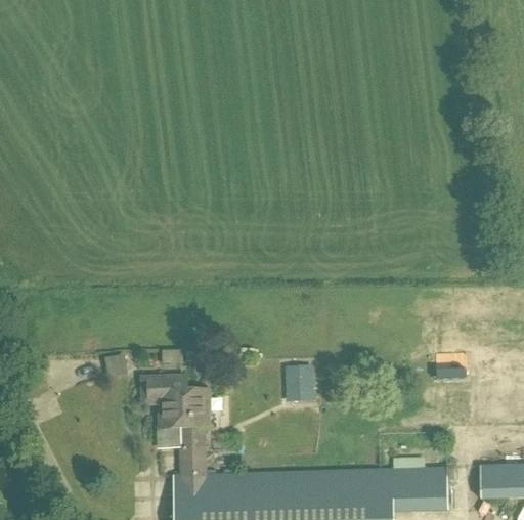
[(183,350),(162,350),(162,363),(183,362),(183,350)]
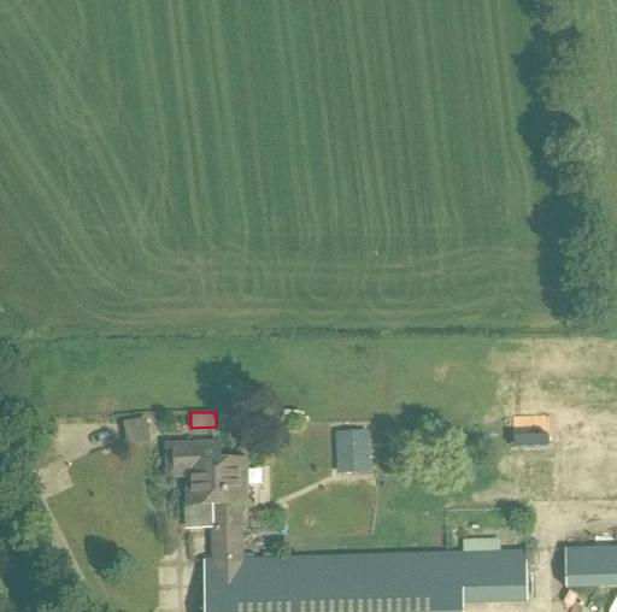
[(378,470),(378,427),(348,428),(348,470),(378,470)]
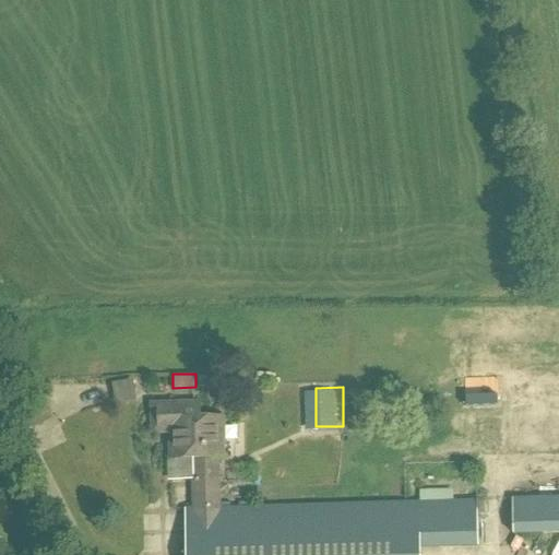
[(466,403),(496,402),(496,392),(465,393),(466,403)]
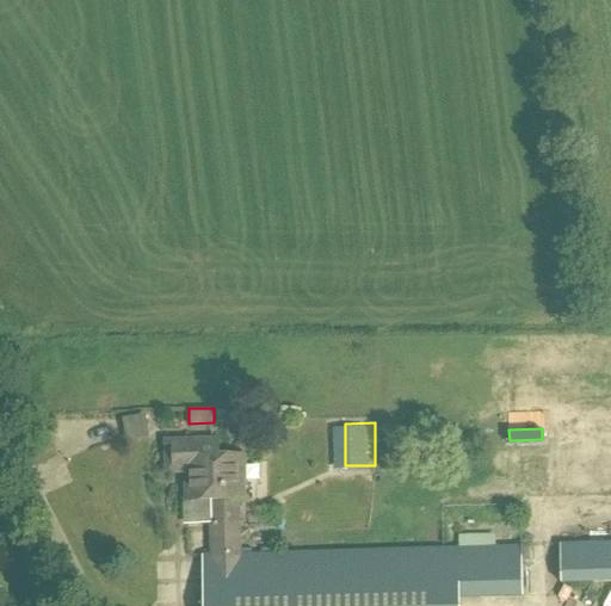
[(473,544),(282,550),(239,551),(239,542),(238,496),(242,496),(244,476),(245,476),(244,452),(218,453),(217,437),(166,438),(166,469),(185,469),(186,499),(209,498),(210,552),(203,552),(204,605),(457,605),(458,594),(520,592),(519,543),(504,543),(473,544)]
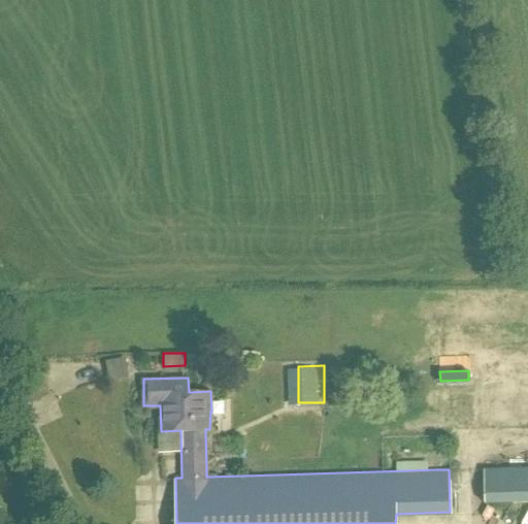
[(484,468),(485,501),(527,499),(527,466),(504,468),(484,468)]
